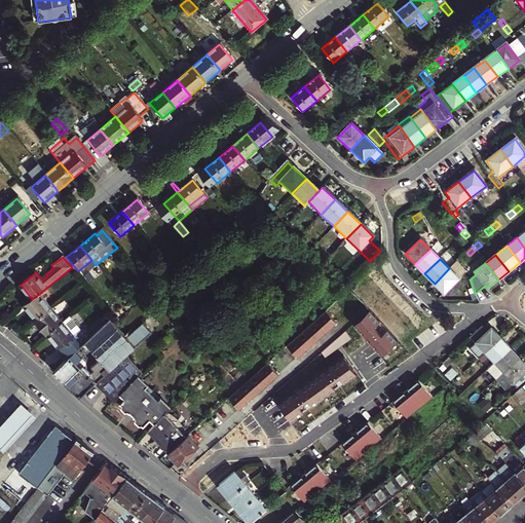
[(458,278),(449,268),(435,284),(444,293),(458,278)]
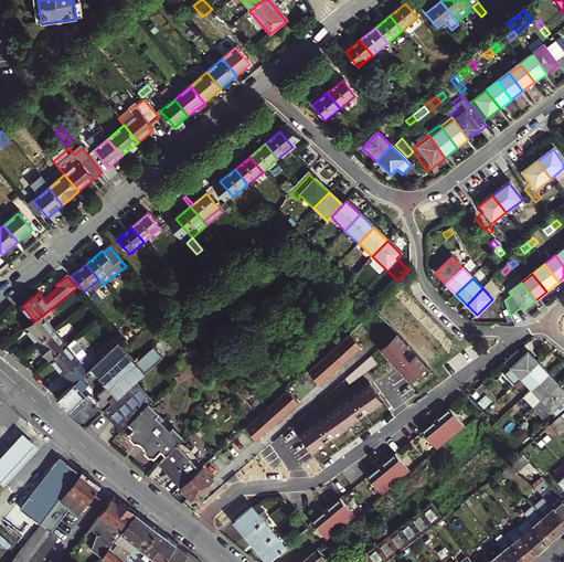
[(25,329),(38,343),(54,331),(42,316),(34,321),(25,329)]
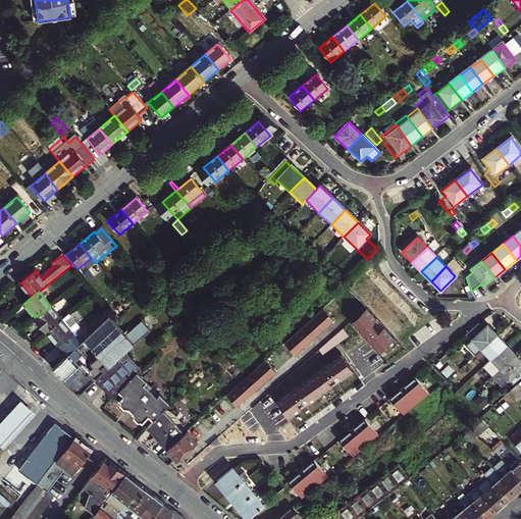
[(46,332),(61,320),(50,306),(35,317),(46,332)]
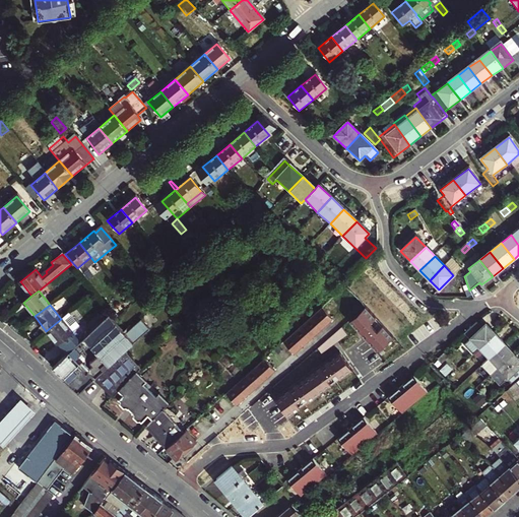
[(293,359),(331,322),(320,309),(281,346),(293,359)]
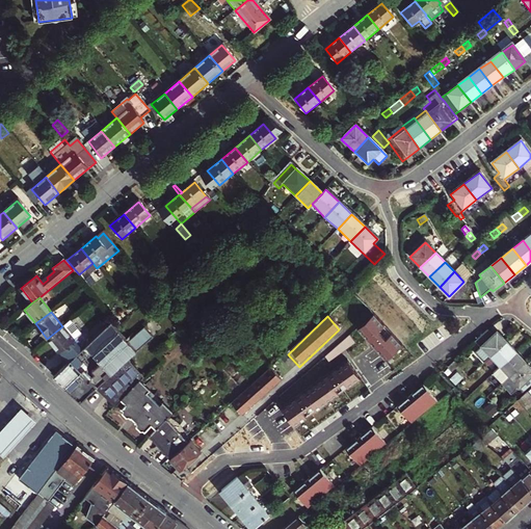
[(70,320),(62,326),(47,339),(58,353),(60,351),(70,362),(85,347),(77,338),(81,335),(70,320)]
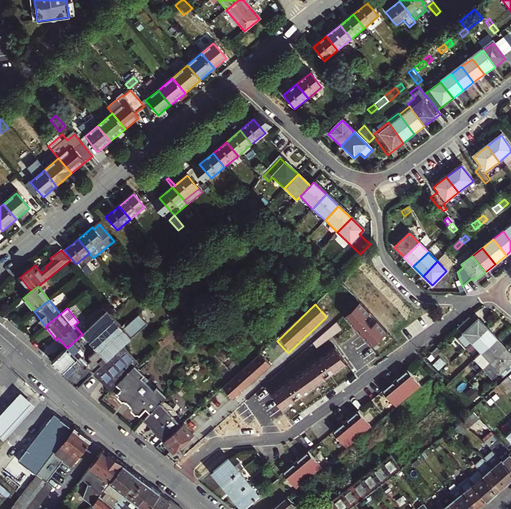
[(93,374),(124,345),(148,324),(139,315),(124,328),(106,310),(82,334),(67,348),(52,363),(79,386),(93,374)]
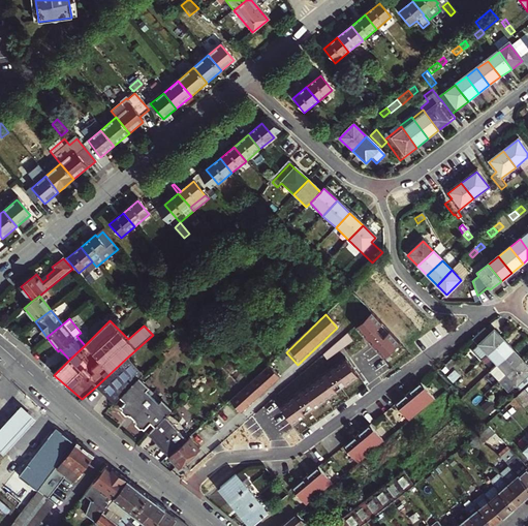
[(367,336),(382,353),(396,341),(381,323),(367,336)]
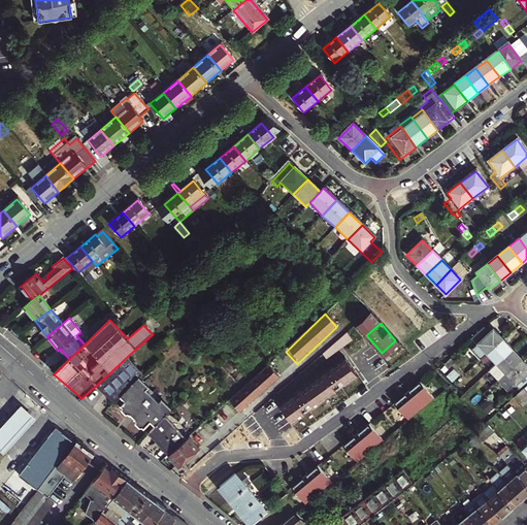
[(490,333),(485,327),(471,339),(478,345),(470,351),(481,362),(487,355),(503,340),(493,330),(490,333)]
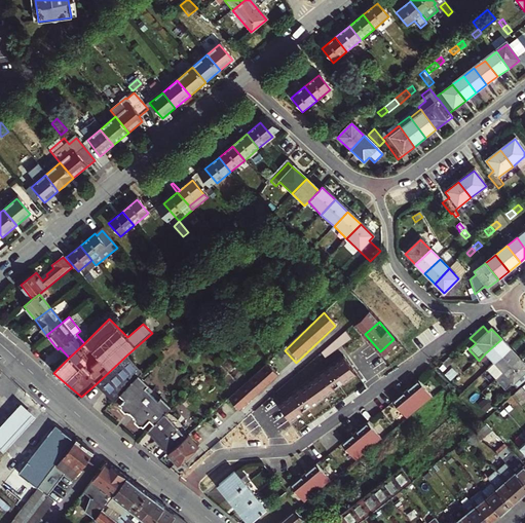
[(380,351),(395,368),(409,356),(394,339),(380,351)]
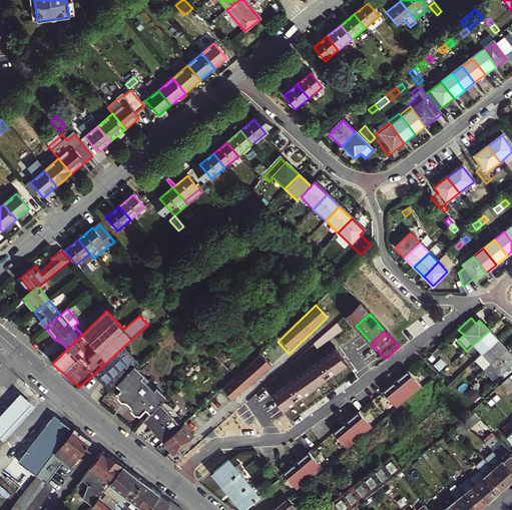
[(497,340),(489,331),(473,345),(481,353),(497,340)]
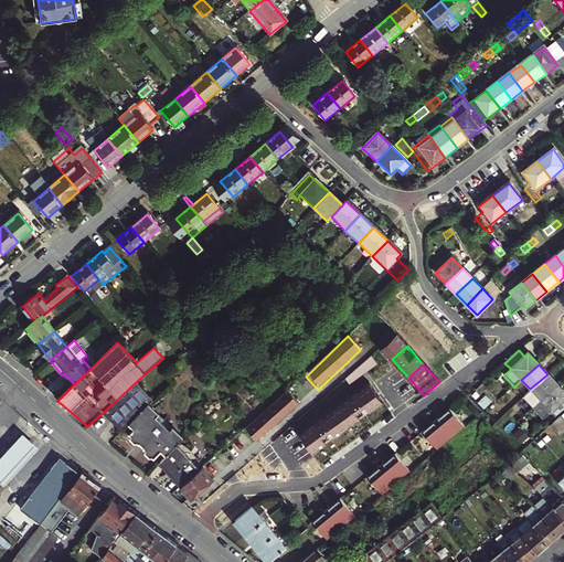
[(541,400),(557,384),(547,374),(530,389),(532,392),(525,399),(532,405),(539,399),(541,400)]
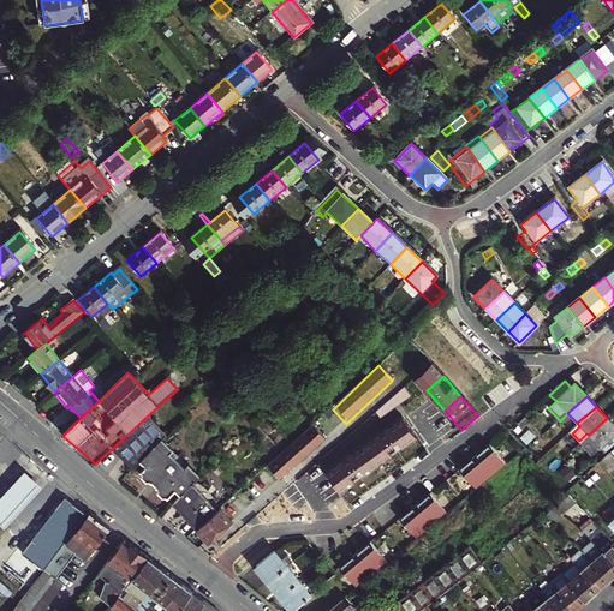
[(139,462),(162,439),(168,435),(149,414),(112,449),(132,469),(139,462)]
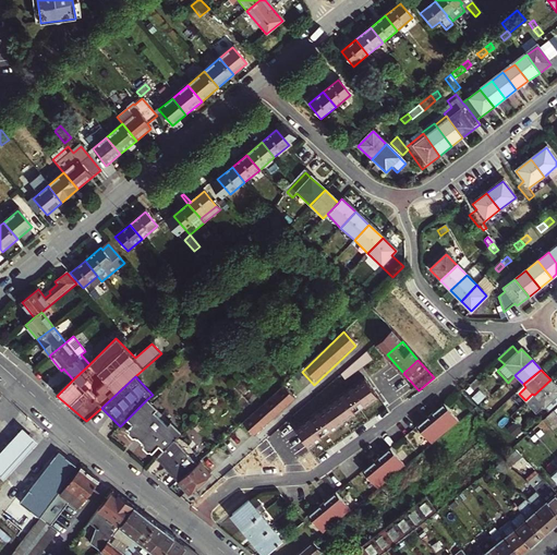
[(355,383),(341,395),(356,412),(367,402),(370,405),(377,397),(360,377),(354,382),(355,383)]
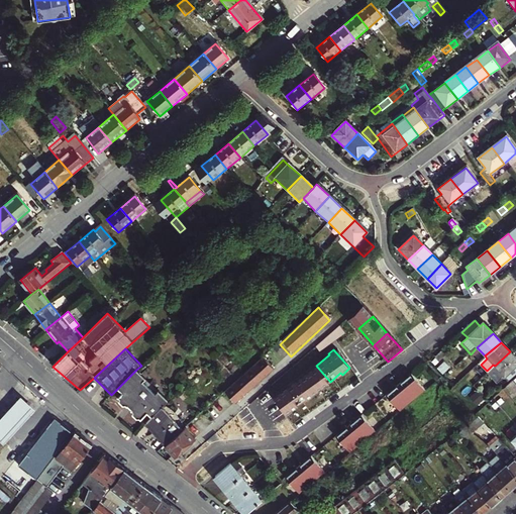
[(515,358),(510,351),(495,366),(486,375),(494,384),(500,378),(505,383),(515,372),(515,358)]
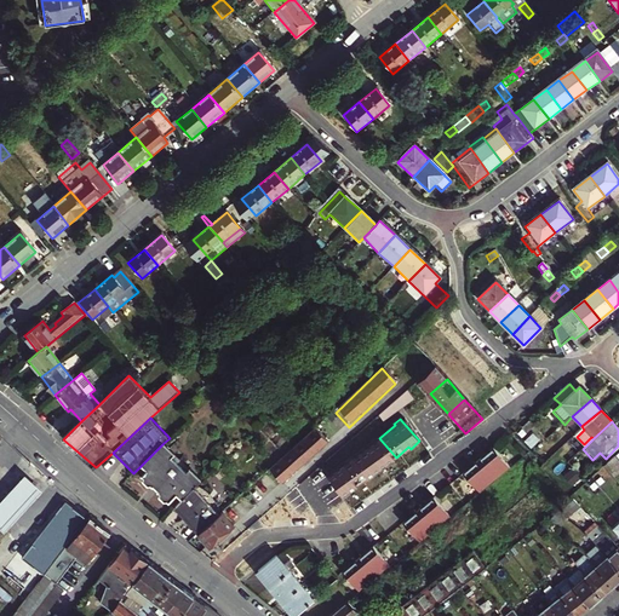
[(534,427),(529,422),(522,430),(526,435),(534,427)]
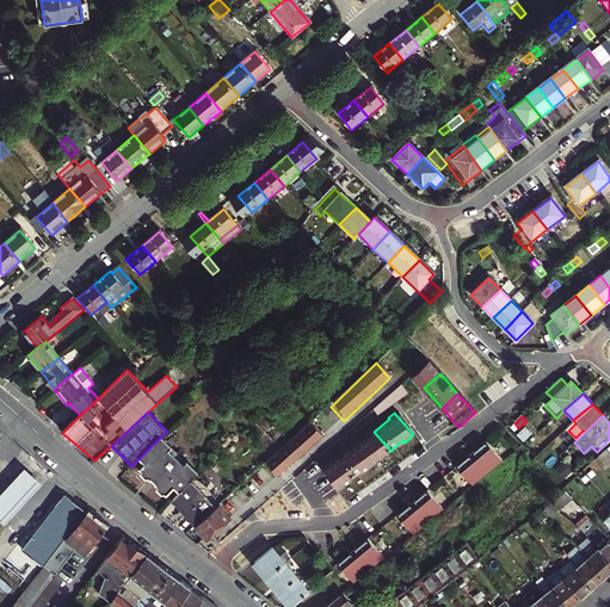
[(276,481),(322,438),(308,422),(263,466),(276,481)]
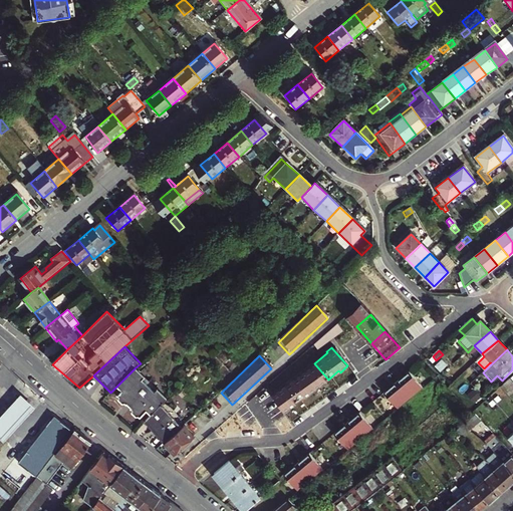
[(328,379),(314,363),(301,375),(300,374),(296,377),(312,397),(320,391),(318,388),(328,379)]
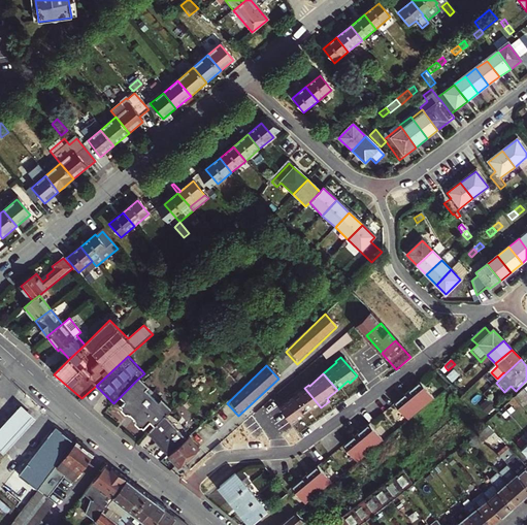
[(142,427),(143,428),(151,421),(156,426),(166,417),(165,415),(171,408),(161,398),(158,402),(145,390),(149,387),(139,378),(120,397),(124,401),(120,405),(122,407),(121,411),(125,415),(130,414),(135,418),(134,419),(136,422),(135,423),(140,427),(142,427)]
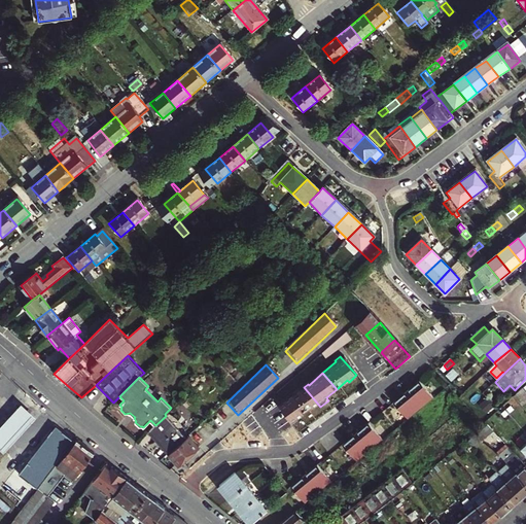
[(419,383),(406,393),(407,394),(420,383),(419,383)]
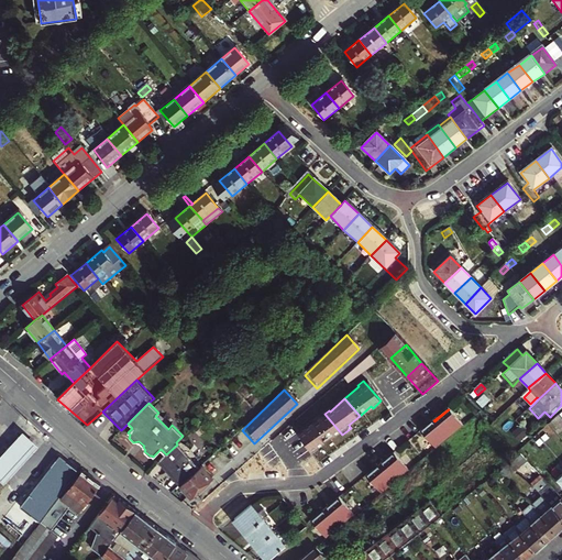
[(449,409),(434,421),(449,439),(463,427),(449,409)]
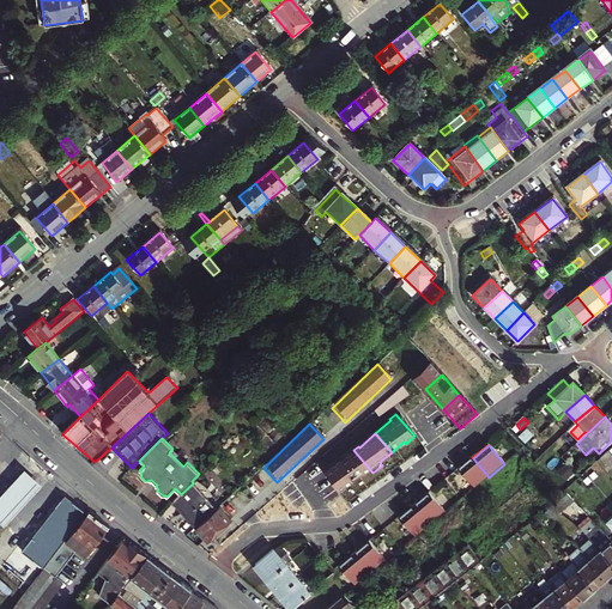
[(182,457),(173,449),(169,452),(183,467),(187,462),(182,457)]
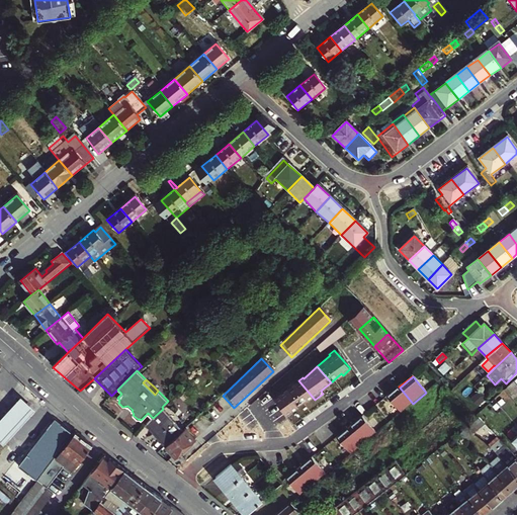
[(315,400),(298,380),(293,385),(294,387),(282,398),(295,414),(306,405),(308,407),(315,400)]
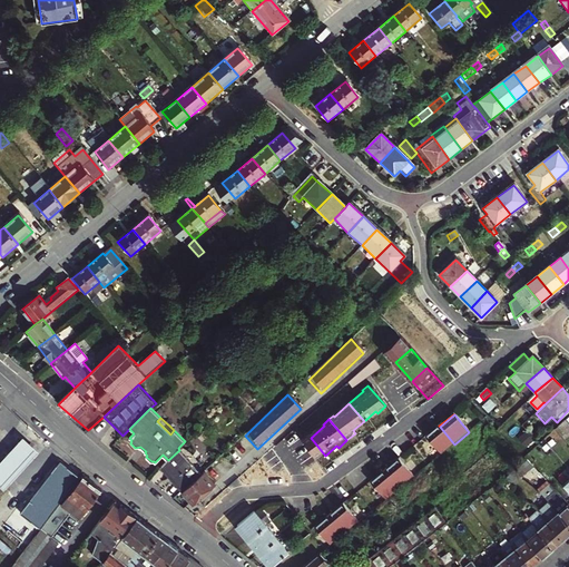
[(565,421),(558,427),(565,436),(568,431),(568,426),(568,424),(565,421)]
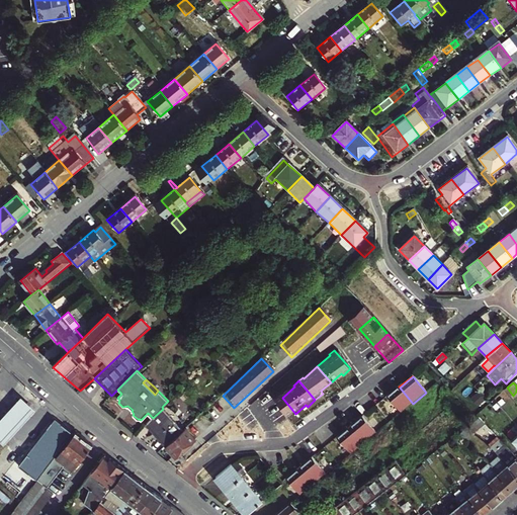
[(399,387),(386,397),(386,398),(400,388),(399,387)]
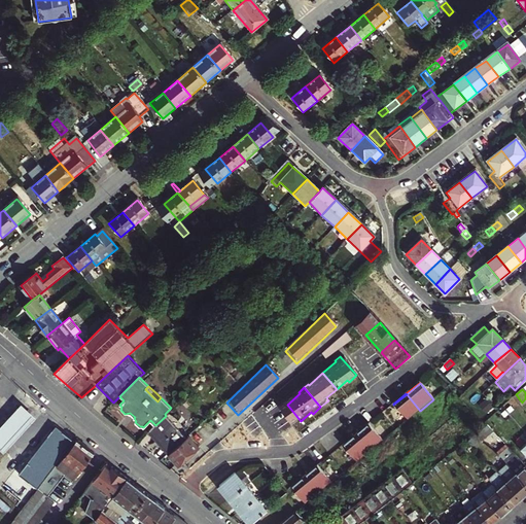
[(407,394),(393,405),(407,421),(420,411),(407,394)]
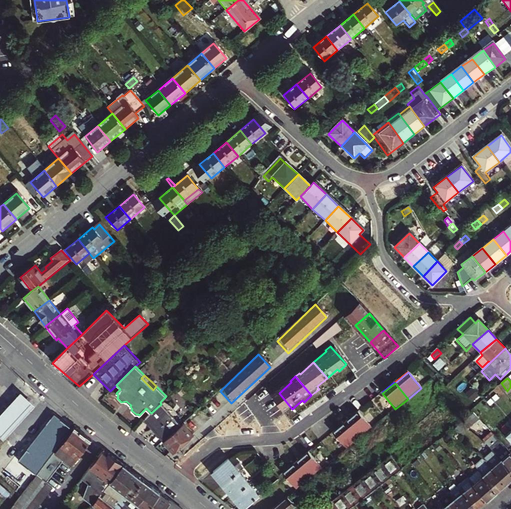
[(469,397),(466,400),(470,405),(479,396),(471,387),(465,392),(469,397)]
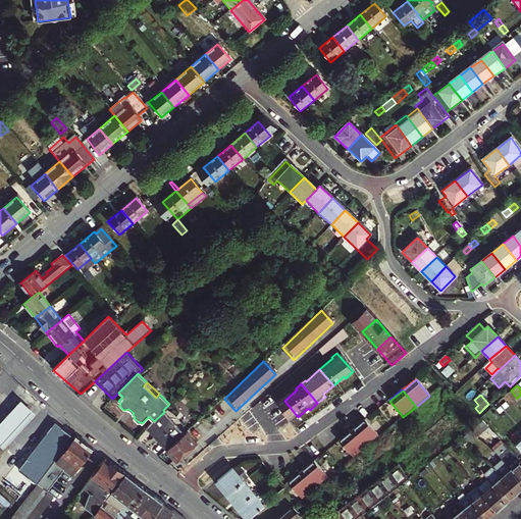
[(20,401),(0,423),(0,443),(5,449),(36,415),(20,401)]
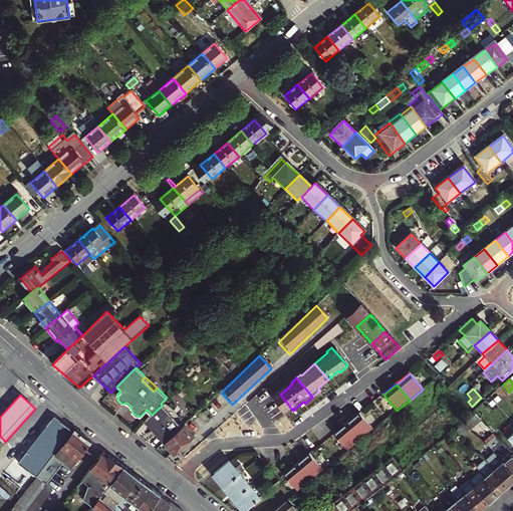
[(293,411),(280,395),(266,407),(265,406),(260,410),(277,429),(284,422),(282,420),(293,411)]
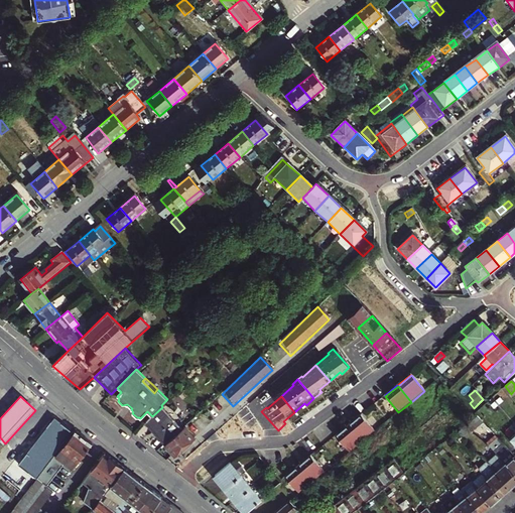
[(499,397),(494,402),(497,406),(502,401),(499,397)]
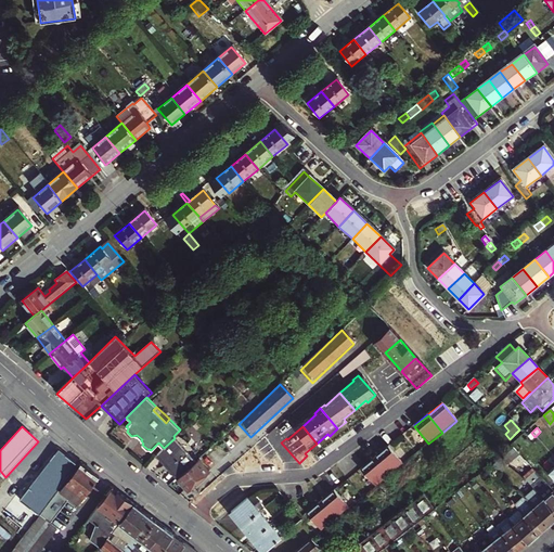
[(522,435),(525,438),(531,433),(528,429),(522,435)]
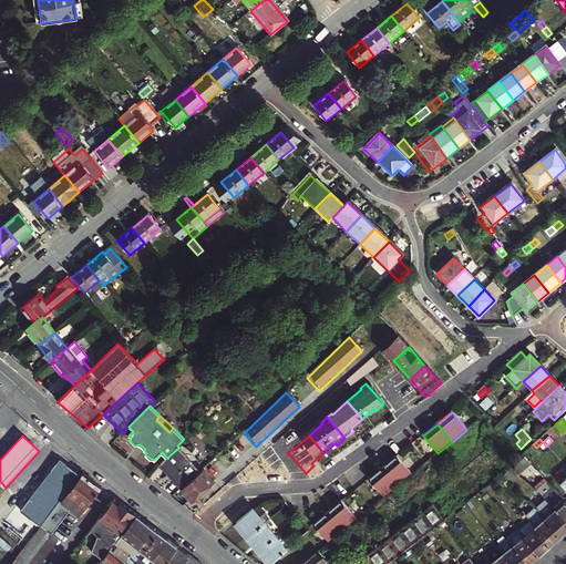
[(543,442),(536,448),(541,452),(546,447),(543,442)]
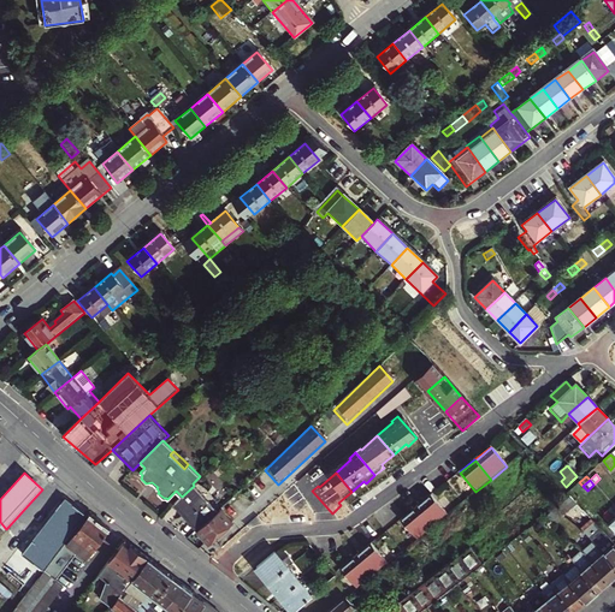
[(199,482),(194,486),(218,512),(223,509),(199,482)]
